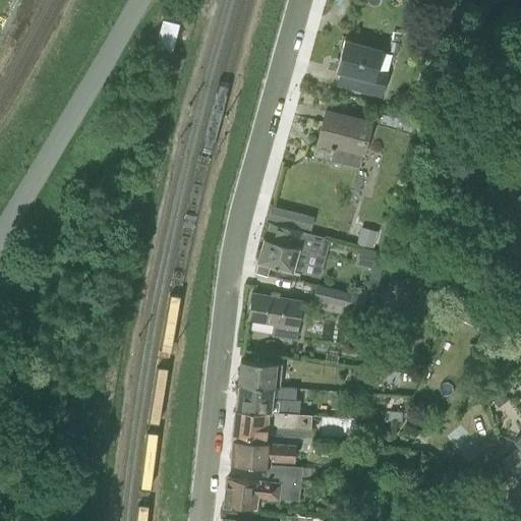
[(164,20),(157,45),(171,49),(178,24),(164,20)]
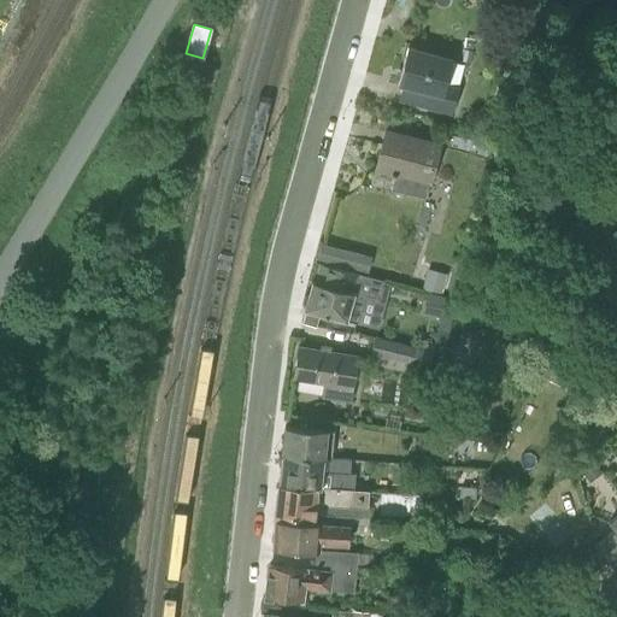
[(403,86),(399,100),(452,115),(458,87),(446,83),(452,59),(407,47),(398,84),(403,86)]
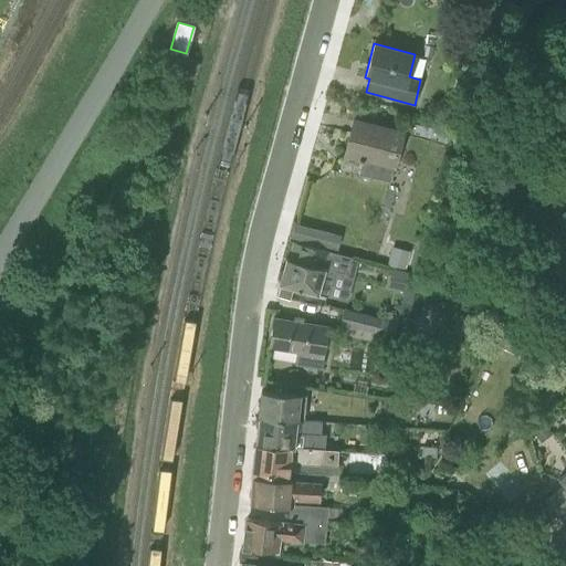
[(390,181),(394,168),(395,168),(405,134),(354,121),(345,155),(362,159),(358,174),(390,181)]
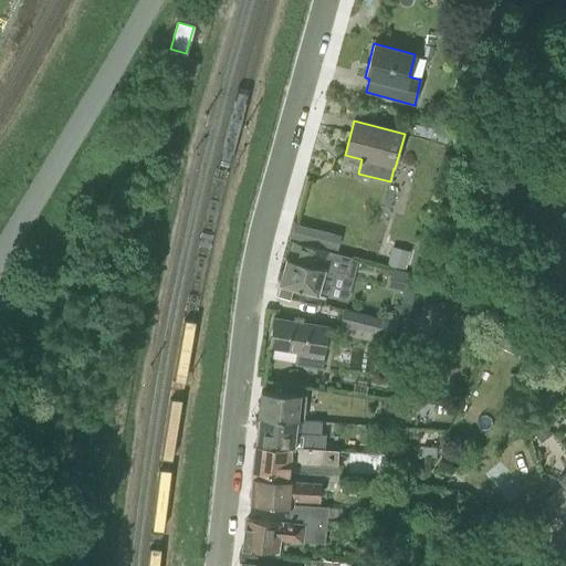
[(400,184),(390,181),(383,211),(380,219),(389,221),(400,184)]
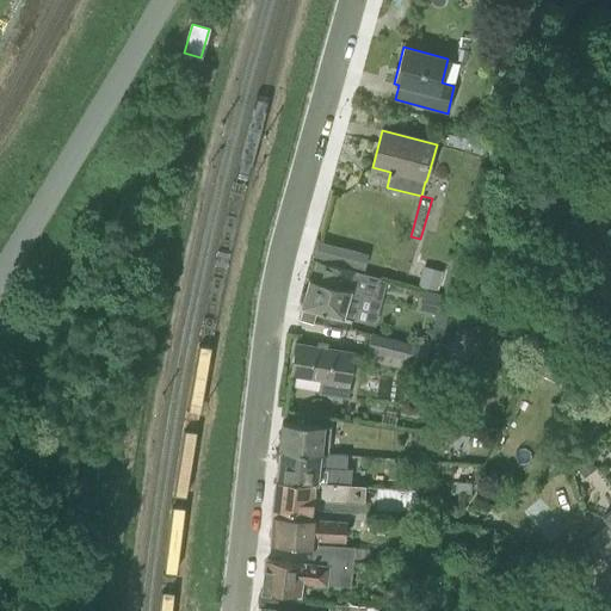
[(309,278),(309,279),(306,290),(302,292),(300,300),(302,303),(302,307),(353,320),(357,307),(359,308),(363,292),(375,295),(380,277),(319,261),(314,279),(309,278)]
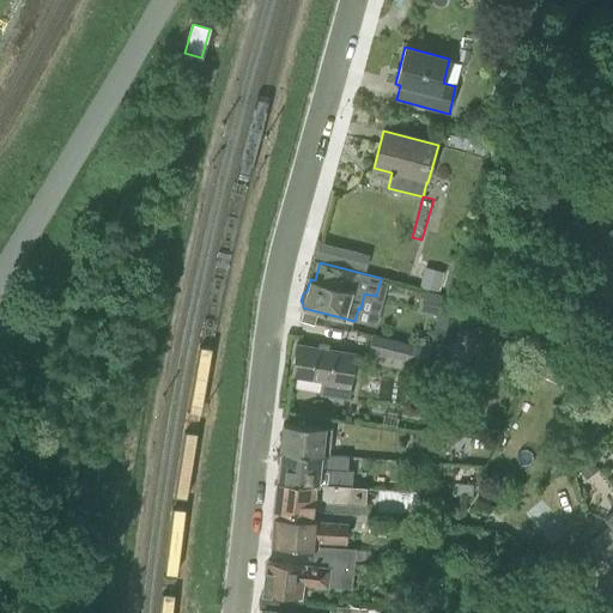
[(425,267),(420,286),(439,291),(444,272),(425,267)]
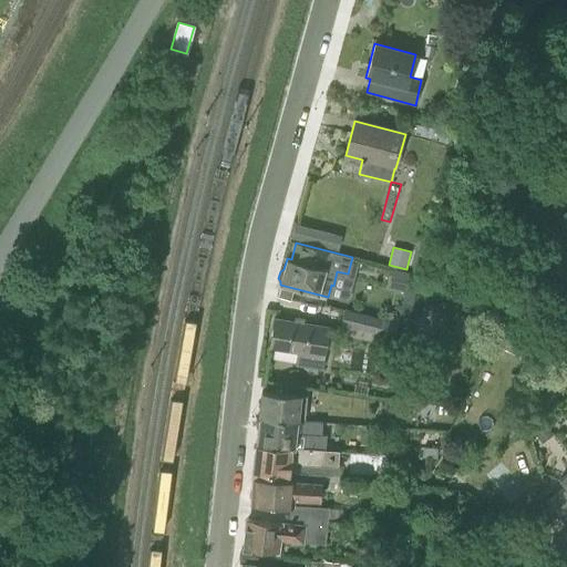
[(395,269),(391,285),(403,288),(408,272),(395,269)]
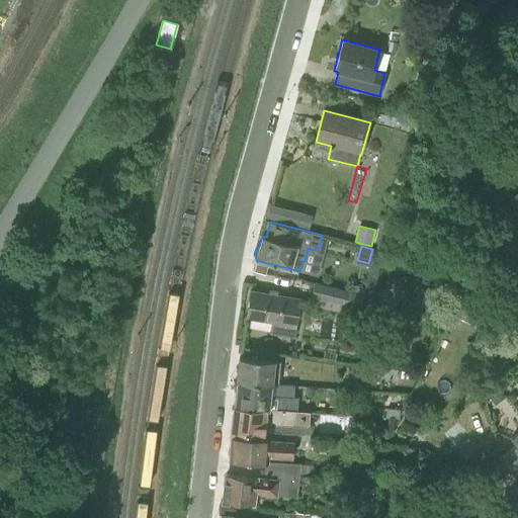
[(316,282),(316,283),(313,297),(369,311),(379,273),(369,271),(365,287),(363,293),(353,291),(323,284),(316,282)]
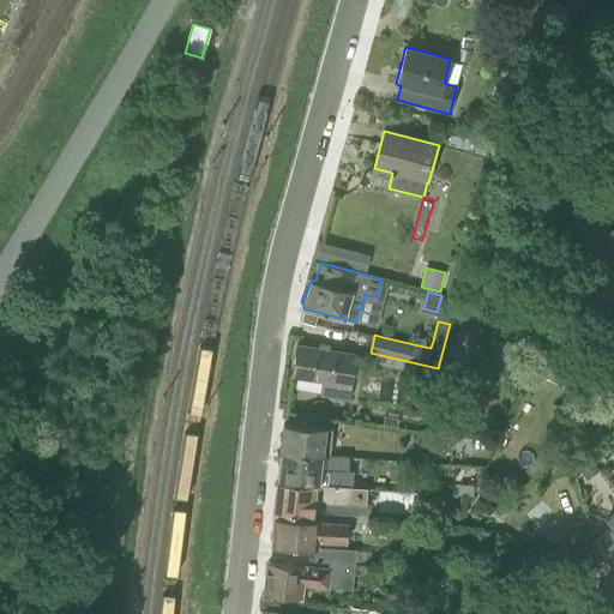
[(419,345),(431,348),(433,341),(421,338),(419,345)]
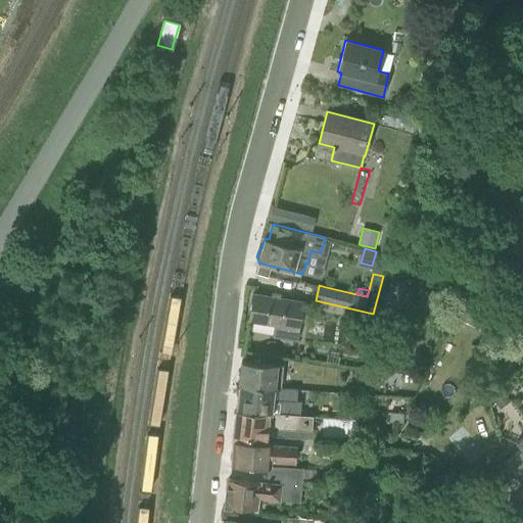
[(436,305),(438,294),(422,290),(419,301),(436,305)]
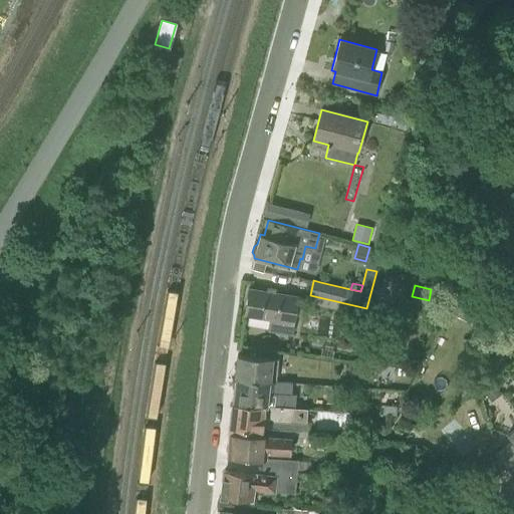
[(249,289),(245,315),(271,319),(269,330),(293,333),(293,330),(298,297),(249,289)]
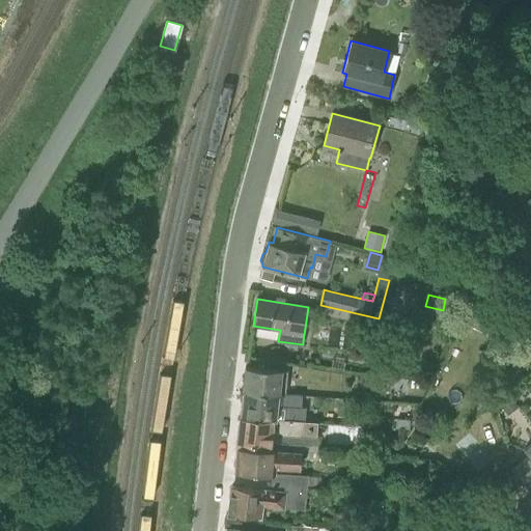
[(281,369),(246,367),(243,390),(280,393),(281,369)]
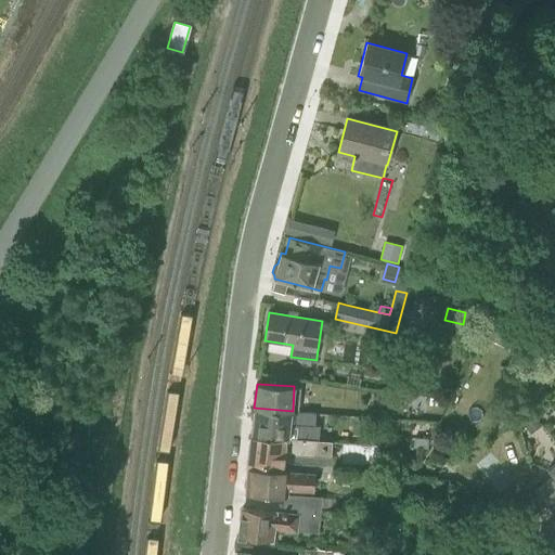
[(319,439),(320,426),(315,426),(315,413),(293,412),(293,411),(254,408),(252,434),(319,439)]
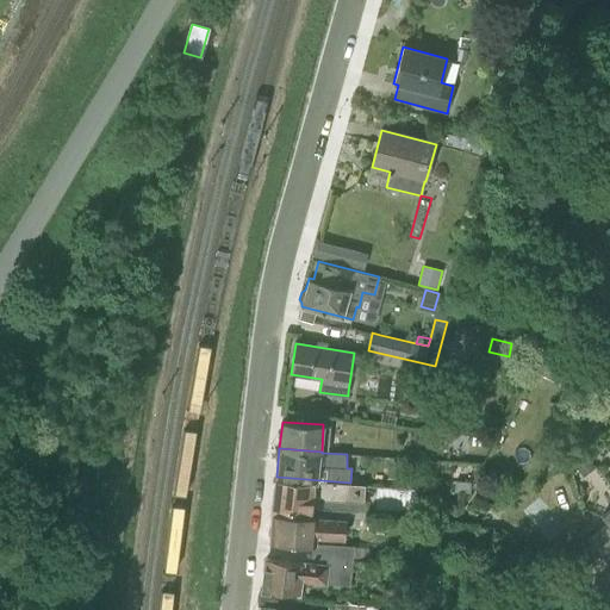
[(584,478),(596,468),(589,459),(577,468),(584,478)]
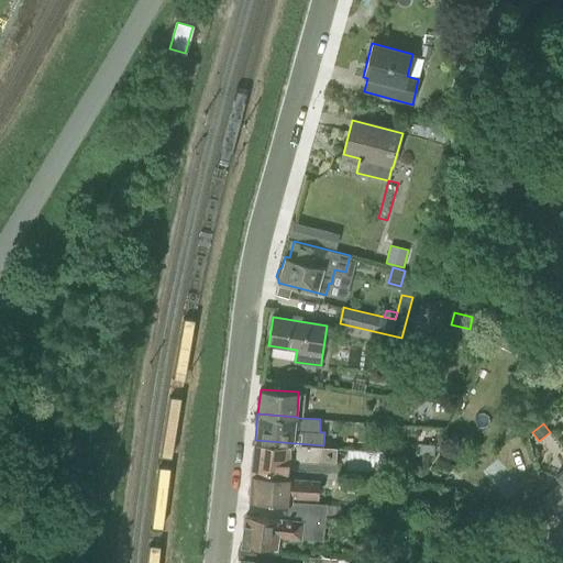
[(287,460),(335,463),(337,448),(323,446),(323,445),(255,440),(251,472),(286,474),(287,460)]
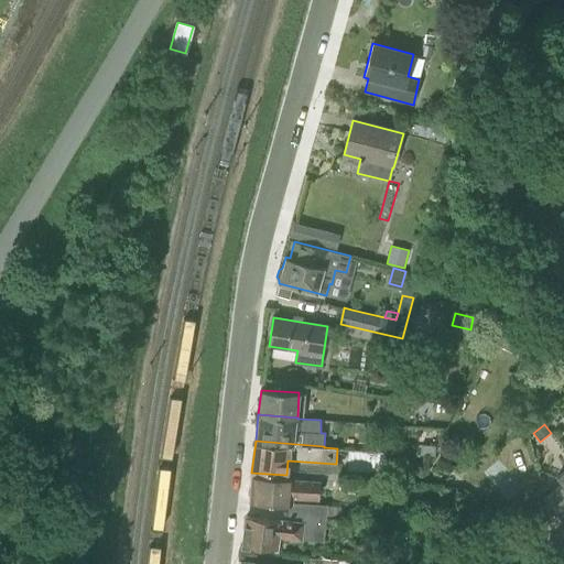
[(421,445),(420,454),(434,455),(435,446),(421,445)]
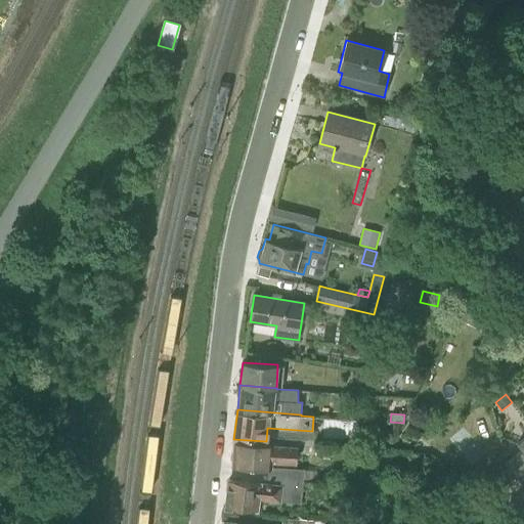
[(298,434),(298,443),(311,444),(312,435),(298,434)]
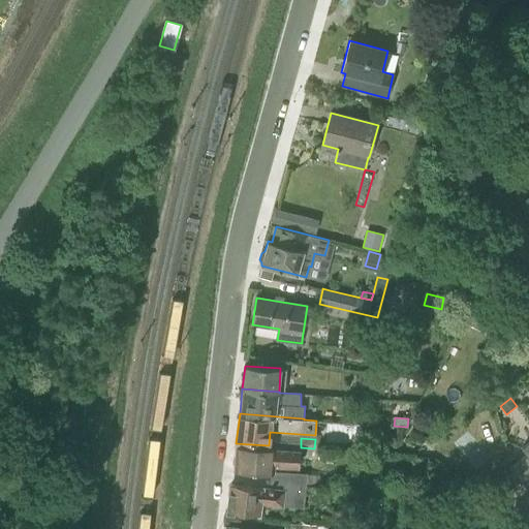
[(235,469),(271,471),(272,471),(273,462),(299,464),(300,457),(317,458),(318,449),(314,449),(314,448),(301,447),(269,445),(236,443),(236,444),(236,455),(234,459),(234,463),(235,467),(235,469)]
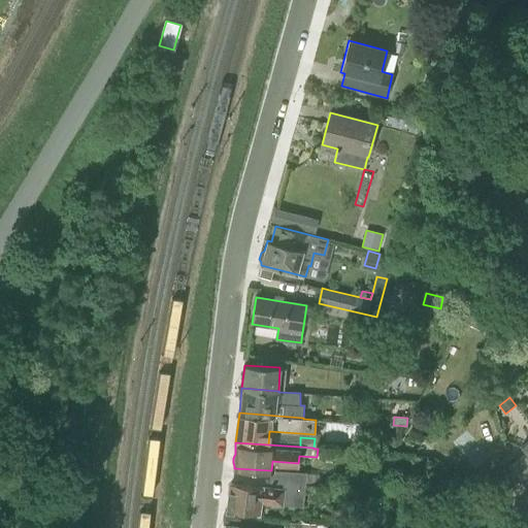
[(320,451),(320,459),(335,461),(336,452),(320,451)]
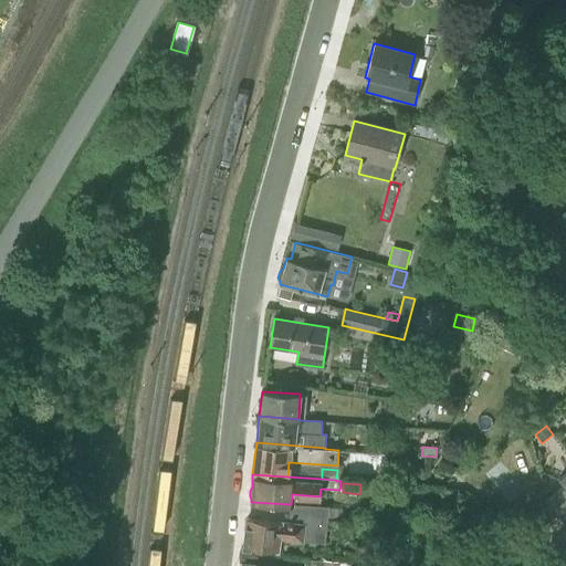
[(552,520),(565,507),(565,488),(563,484),(546,499),(552,520)]
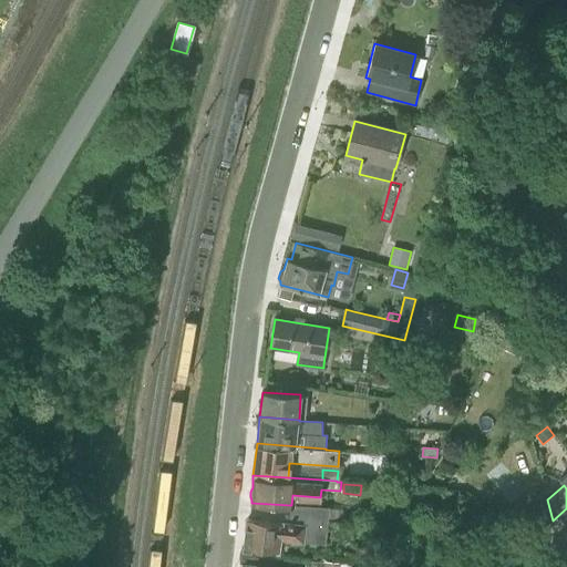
[(305,518),(328,519),(330,507),(291,505),(290,505),(289,518),(305,519),(305,518)]
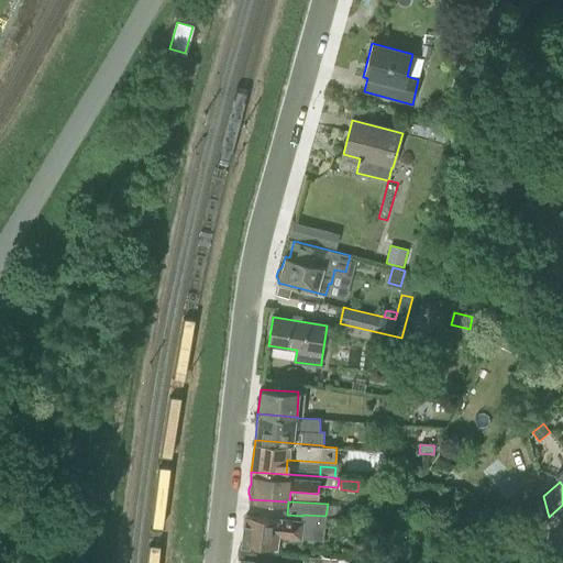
[(278,520),(249,516),(245,516),(242,543),(275,548),(276,536),(300,539),(323,540),(326,516),(302,515),(302,516),(301,520),(278,518),(278,520)]
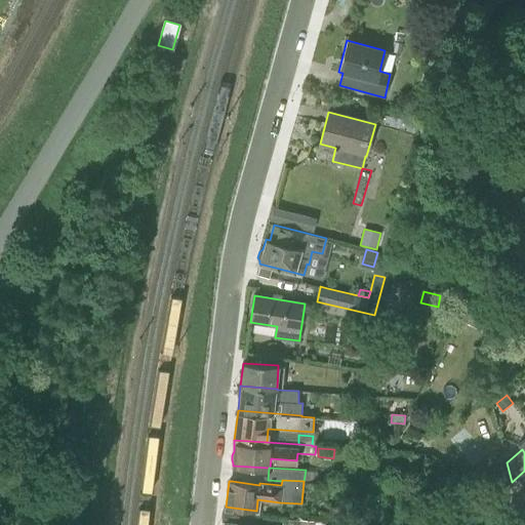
[(368,503),(369,495),(356,494),(356,502),(368,503)]
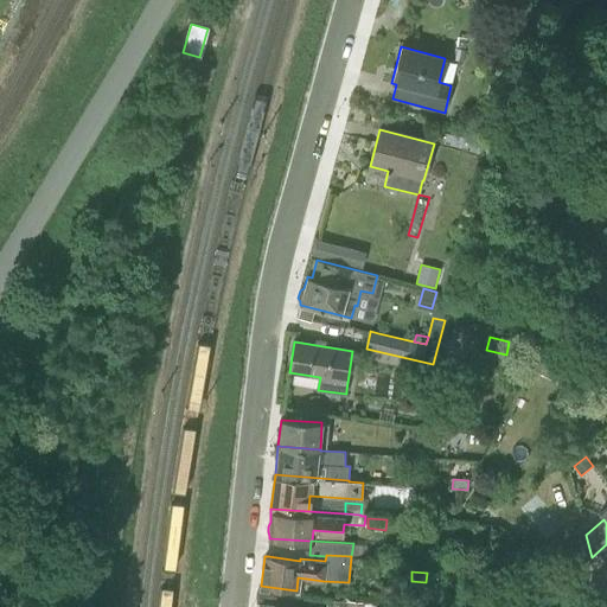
[(383,589),(381,604),(400,605),(401,589),(383,589)]
